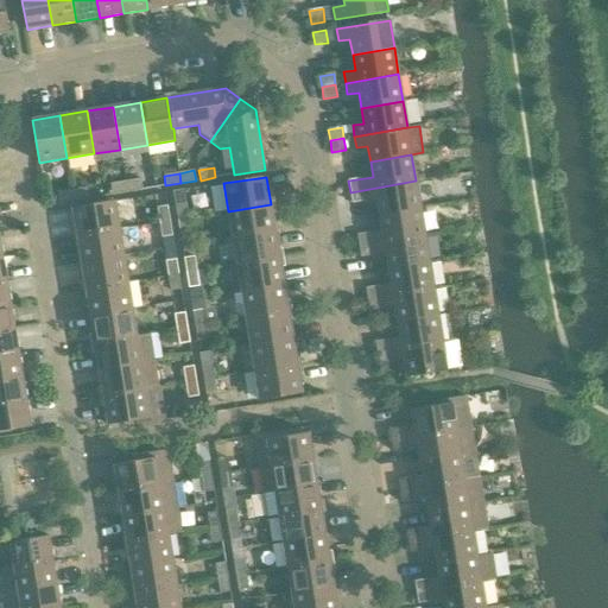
[(140,179),(126,182),(127,192),(141,190),(140,179)]
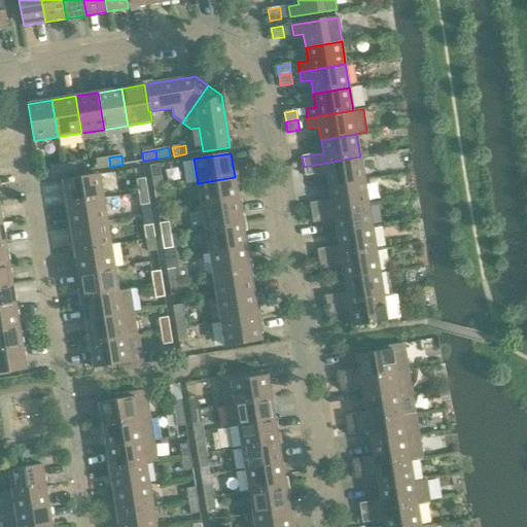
[(326,173),(328,186),(364,180),(360,156),(304,167),(305,176),(326,173)]
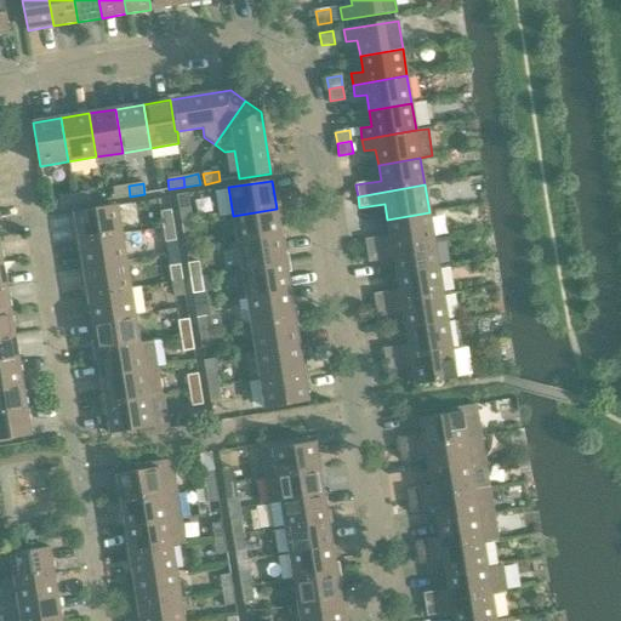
[(130,197),(129,186),(113,188),(114,199),(130,197)]
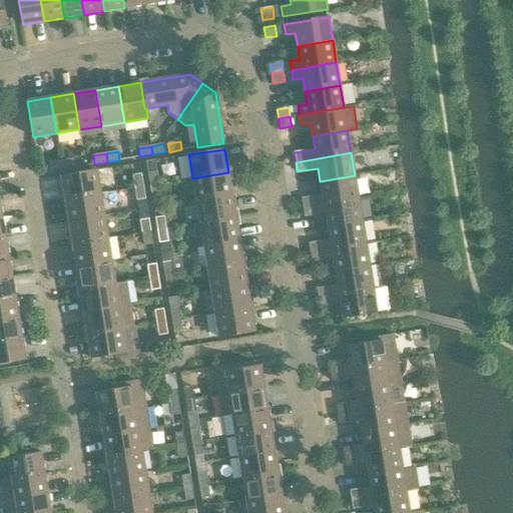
[(73,158),(61,160),(62,169),(75,167),(73,158)]
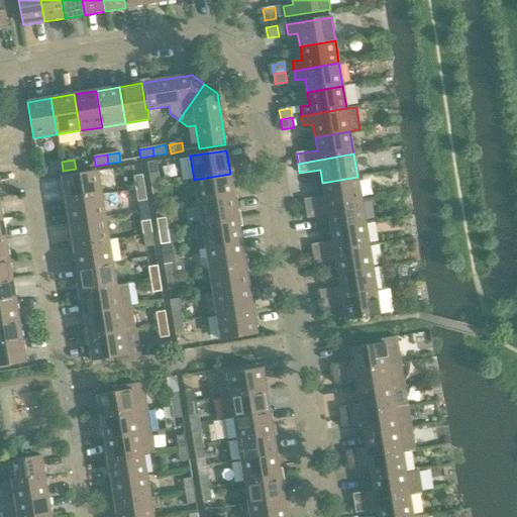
[(63,171),(62,162),(48,164),(50,173),(63,171)]
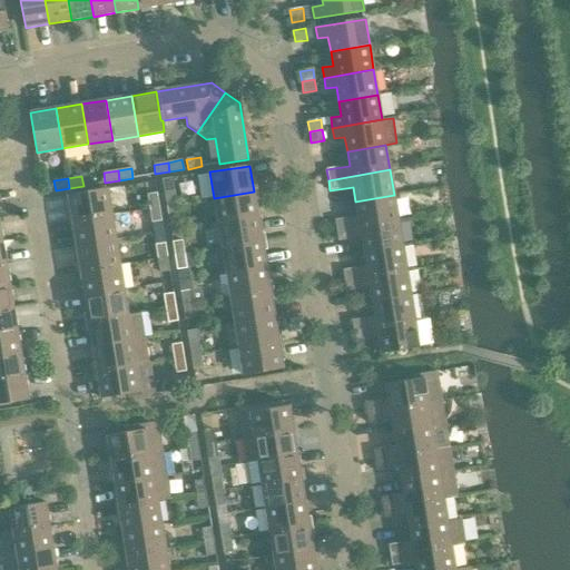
[(167,206),(176,205),(174,190),(172,178),(163,179),(164,193),(167,206)]
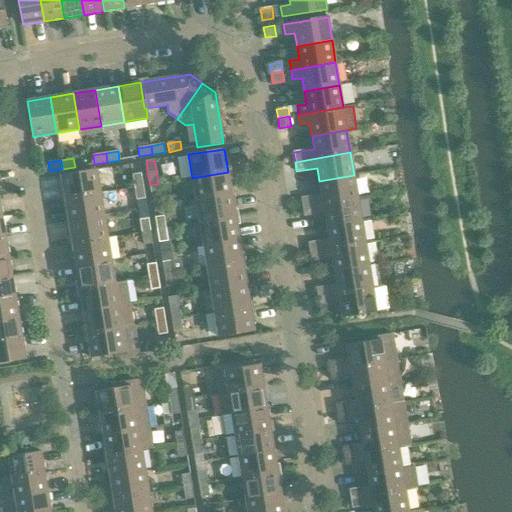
[(61,175),(64,199),(100,193),(96,169),(61,175)]
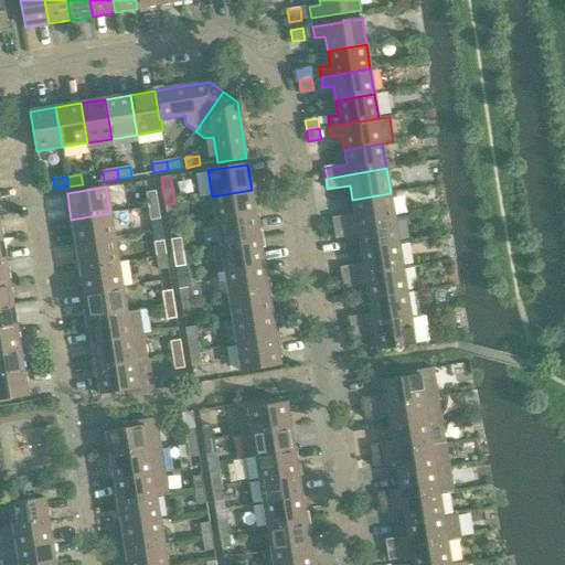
[(212,196),(216,222),(256,215),(252,190),(212,196)]
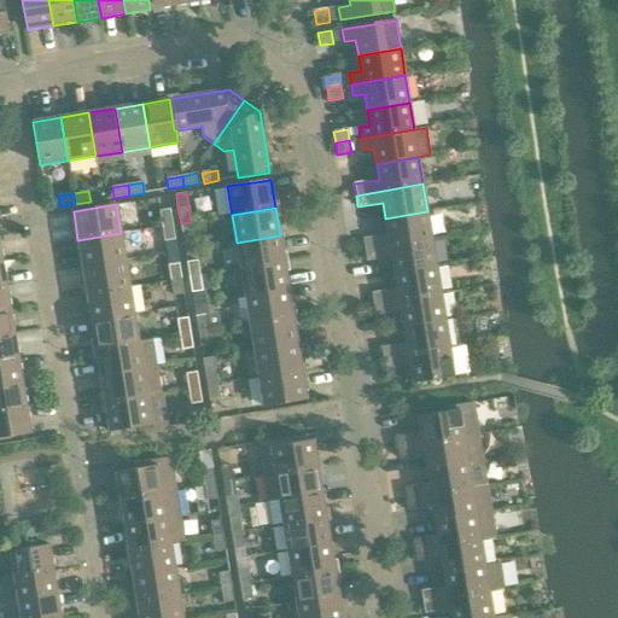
[(159,211),(162,226),(173,225),(170,209),(159,211)]
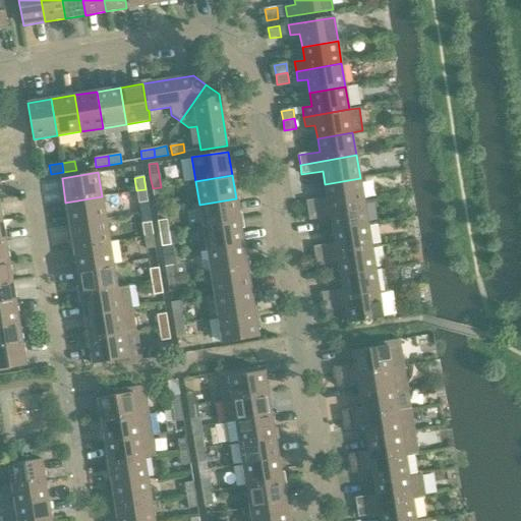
[(306,201),(307,211),(364,201),(360,178),(325,184),(327,197),(306,201)]
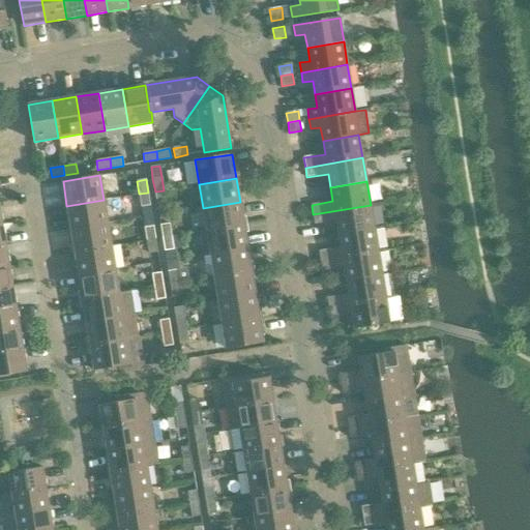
[(164,190),(155,192),(157,205),(166,203),(164,190)]
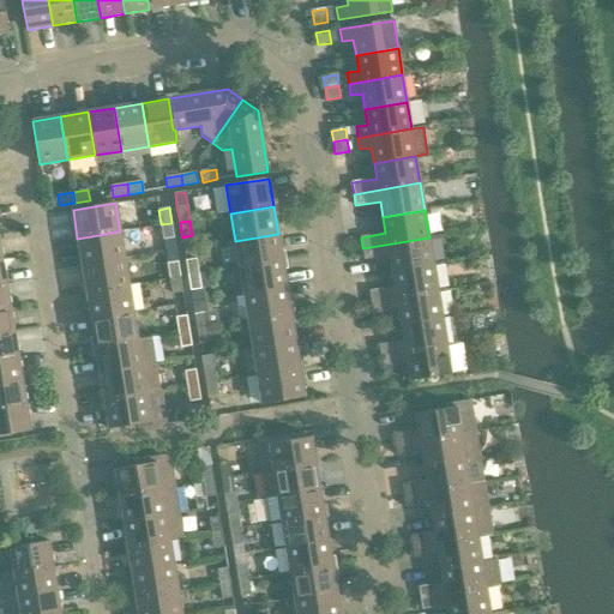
[(172,223),(161,224),(163,240),(174,238),(172,223)]
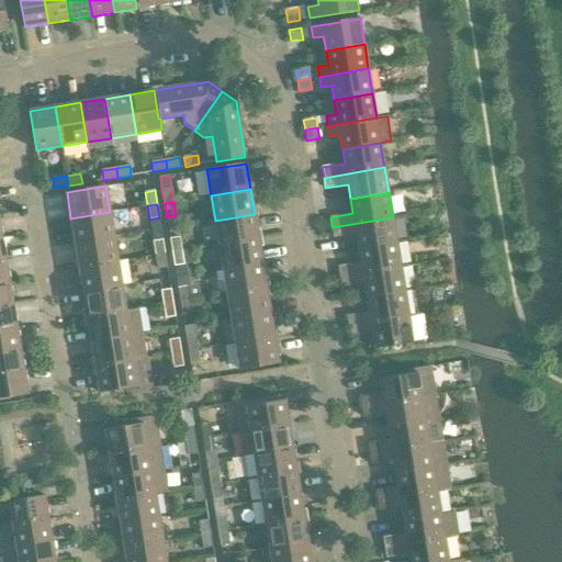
[(70,218),(75,243),(114,236),(110,212),(70,218)]
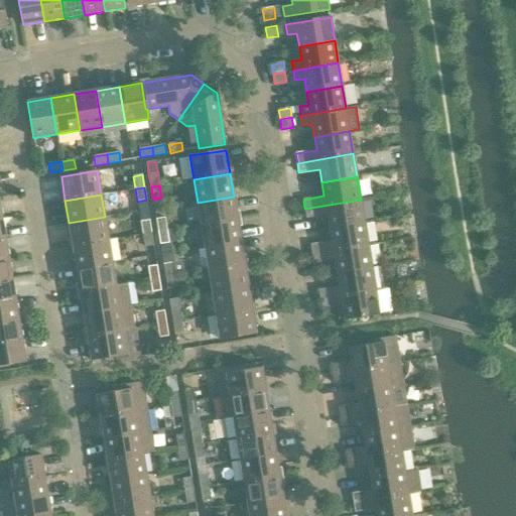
[(198,203),(201,225),(237,219),(234,197),(198,203)]
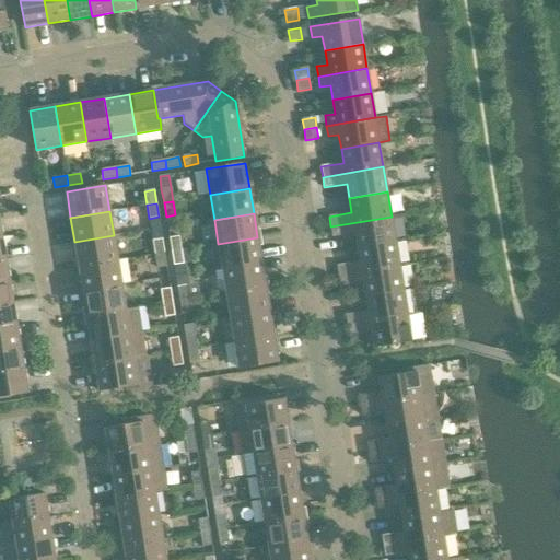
[(354,233),(358,247),(395,242),(392,217),(330,226),(333,237),(354,233)]
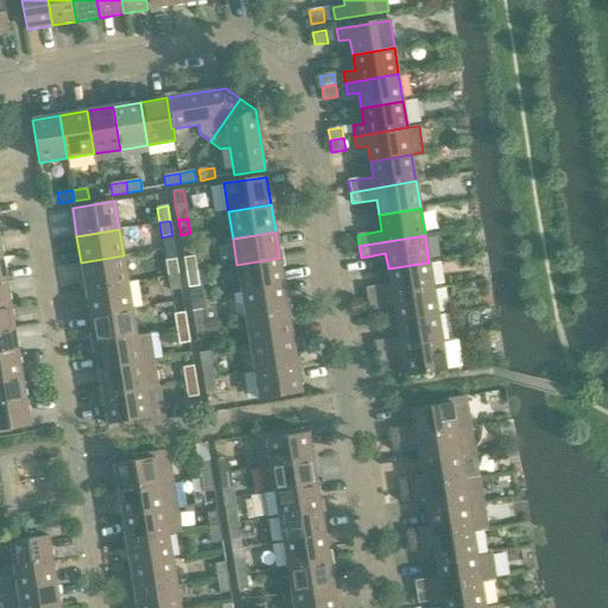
[(81,263),(86,290),(128,283),(124,255),(81,263)]
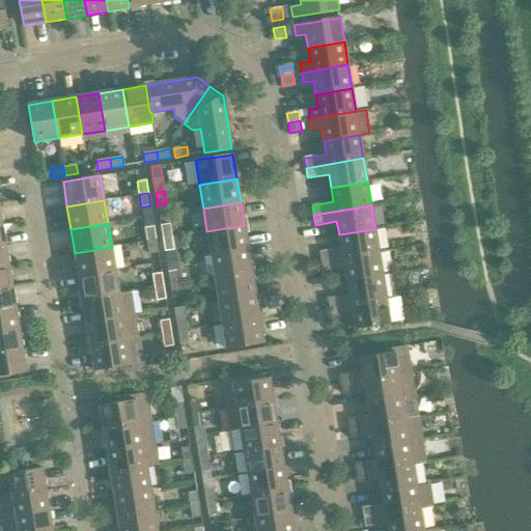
[(161,225),(163,239),(172,236),(170,224),(161,225)]
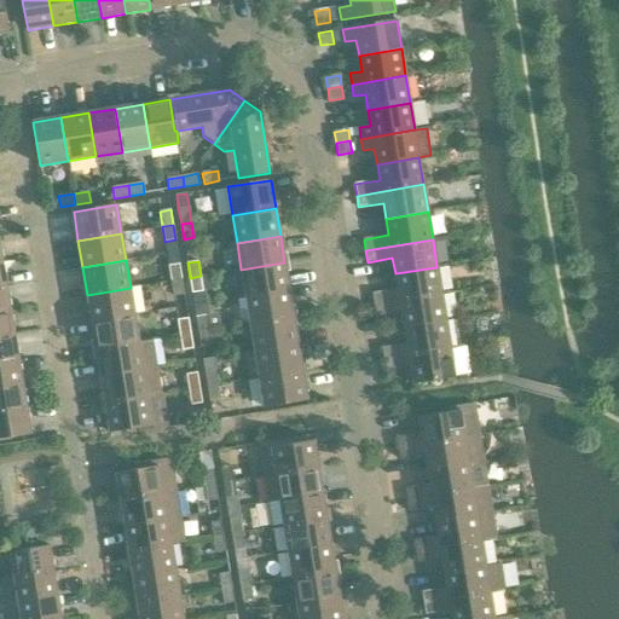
[(241,270),(246,298),(289,290),(284,262),(241,270)]
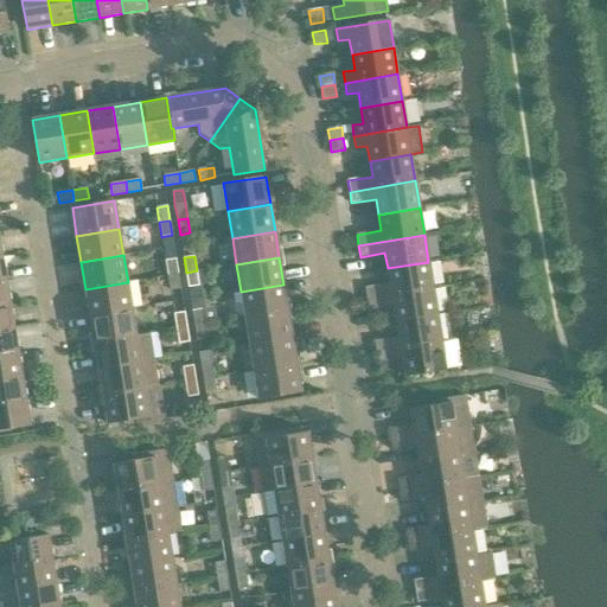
[(165,261),(167,275),(178,274),(176,259),(165,261)]
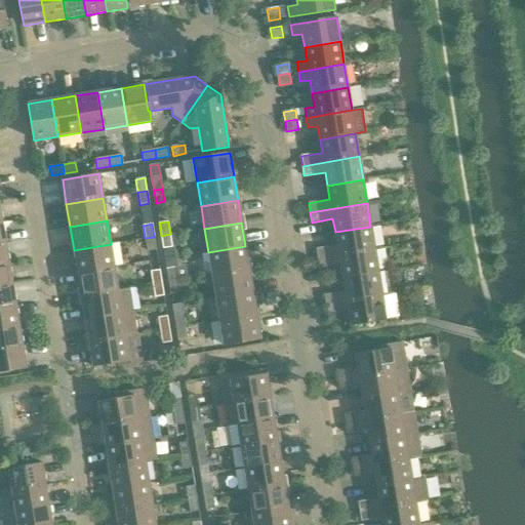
[(316,249),(318,258),(374,249),(370,227),(335,232),(337,245),(316,249)]
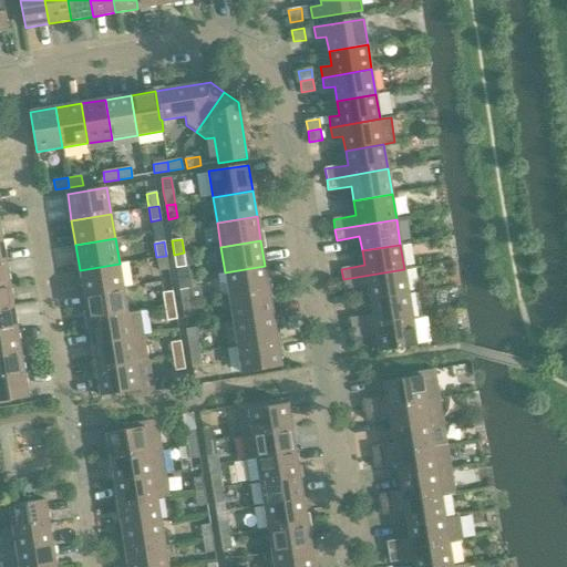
[(184,253),(174,255),(176,268),(186,267),(184,253)]
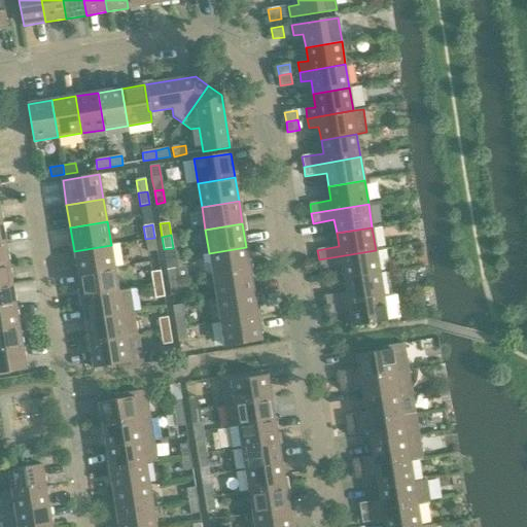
[(154,238),(145,239),(147,252),(156,250),(154,238)]
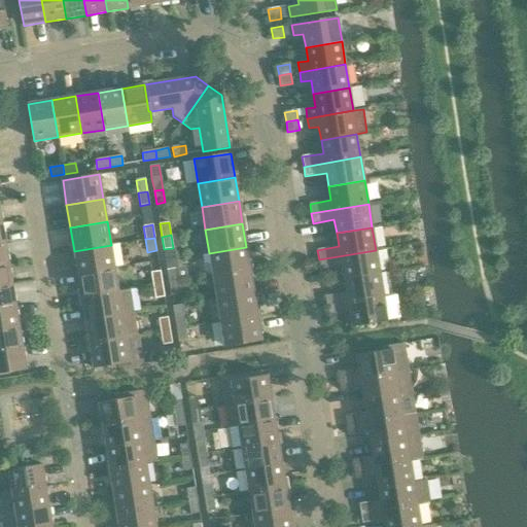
[(0,245),(0,266),(9,265),(5,244),(0,245)]
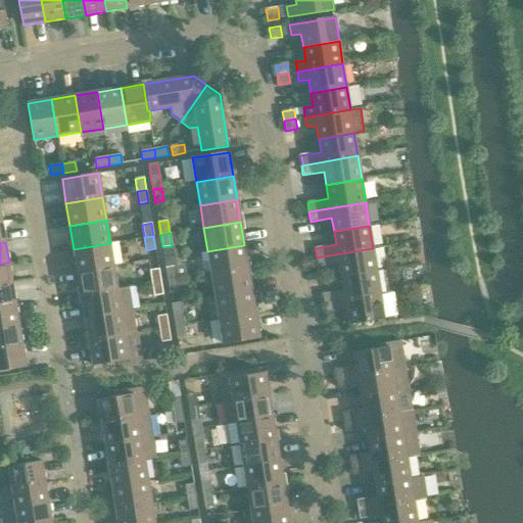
[(74,249),(77,272),(113,266),(110,243),(74,249)]
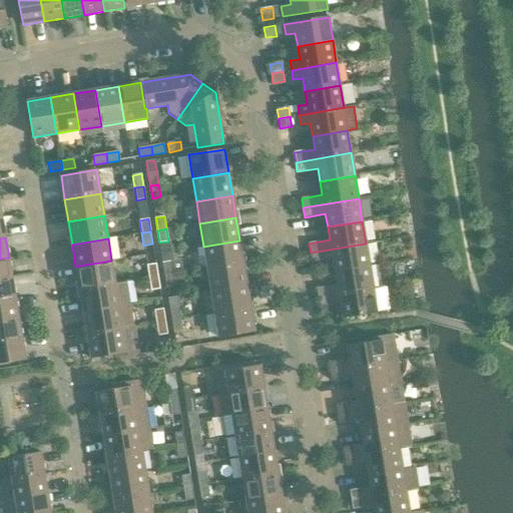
[(198,270),(207,269),(243,263),(239,240),(203,246),(195,247),(198,270)]
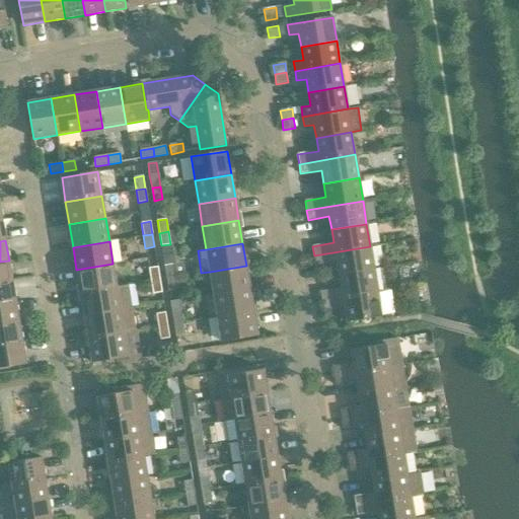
[(337,262),(339,275),(374,269),(370,246),(314,255),(315,266),(337,262)]
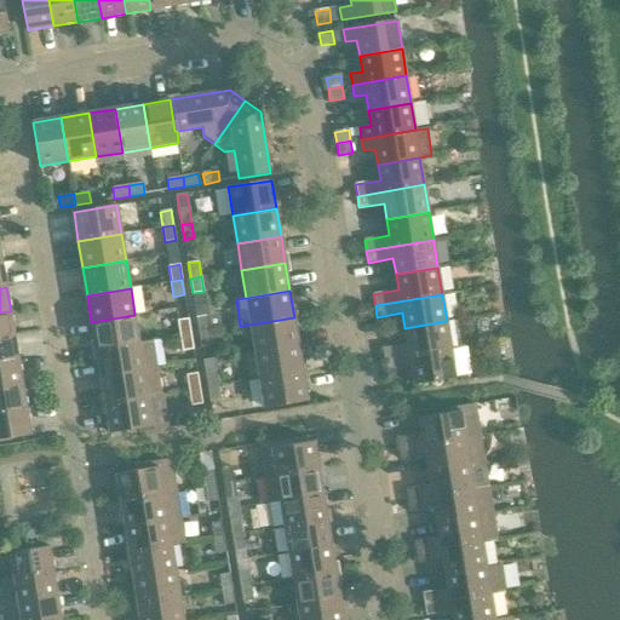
[(195,306),(199,333),(210,331),(207,316),(210,316),(207,304),(195,306)]
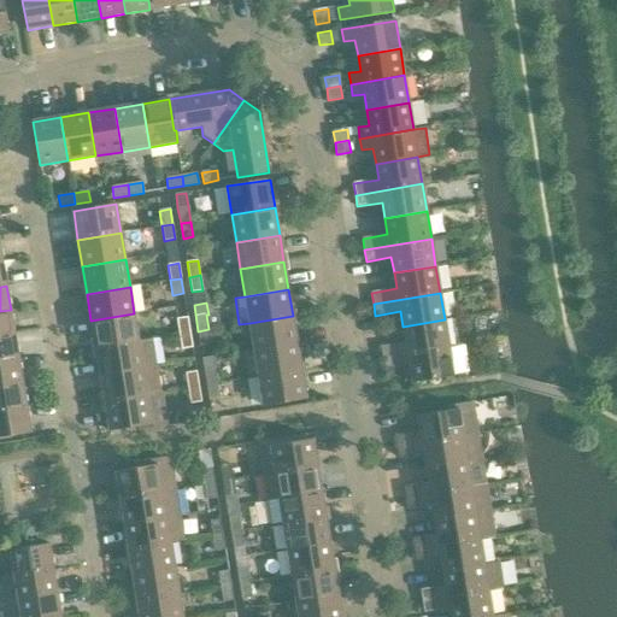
[(0,311),(0,336),(15,334),(11,310),(0,311)]
